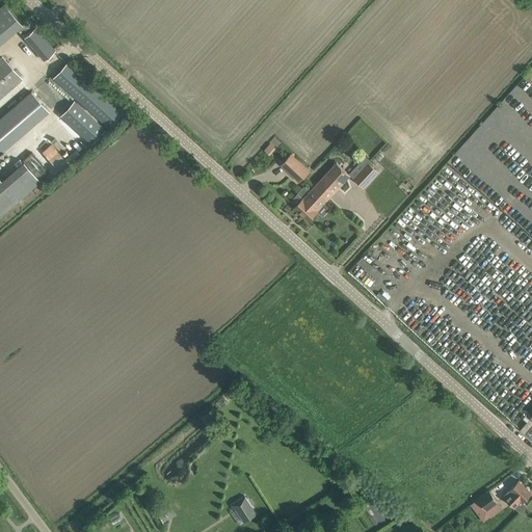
[(0,43),(23,24),(5,2),(0,6),(0,43)]
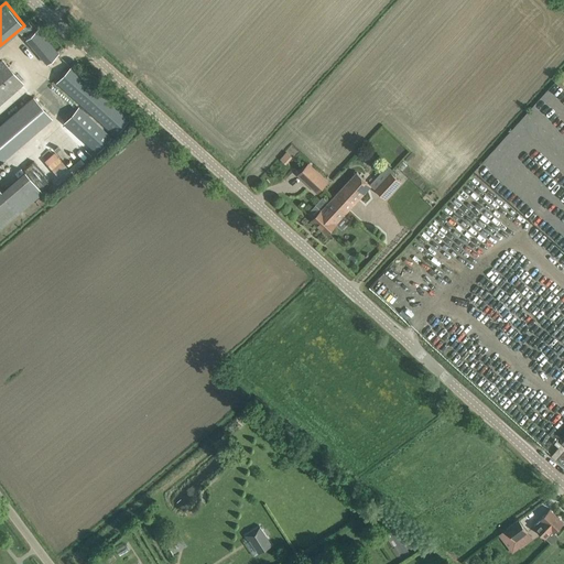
[(38,30),(26,39),(47,63),(58,54),(38,30)]
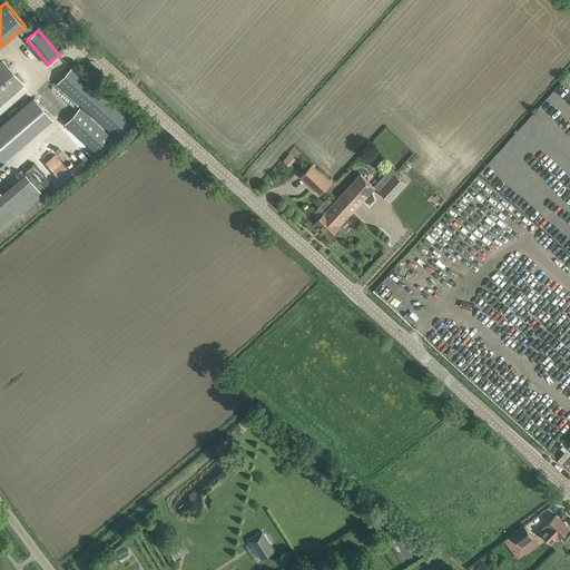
[(0,105),(22,86),(1,61),(0,61),(0,105)]
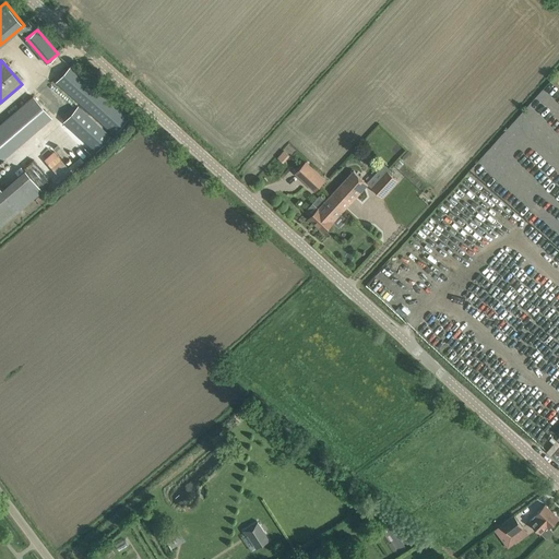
[(70,66),(56,81),(115,134),(129,119),(70,66)]
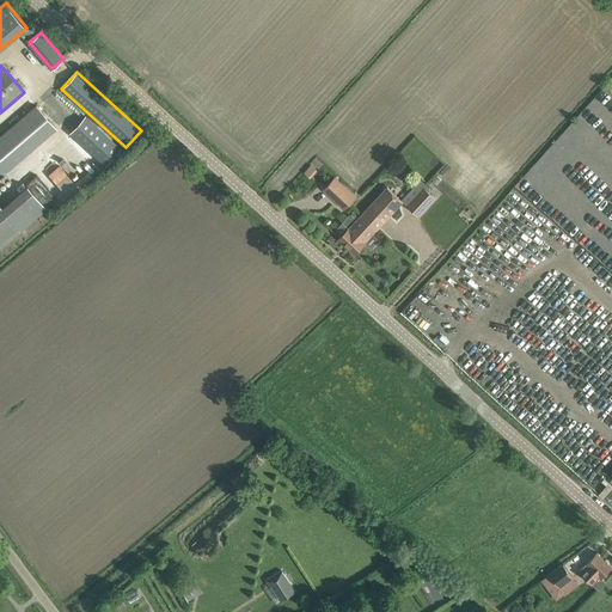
[(36,105),(0,135),(0,175),(55,127),(36,105)]
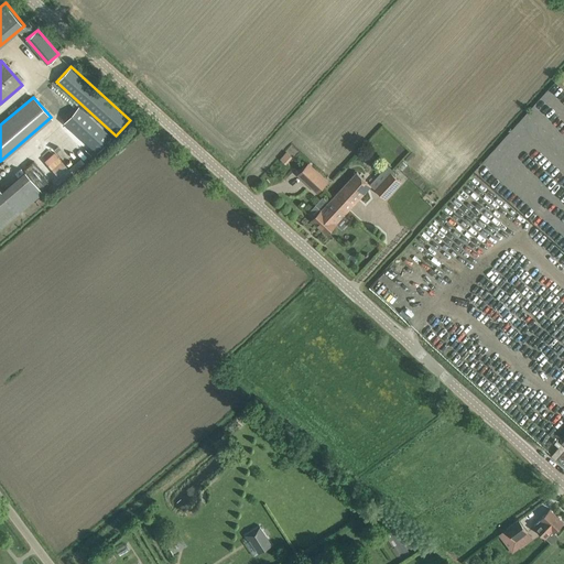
[(78,106),(64,122),(97,152),(111,137),(78,106)]
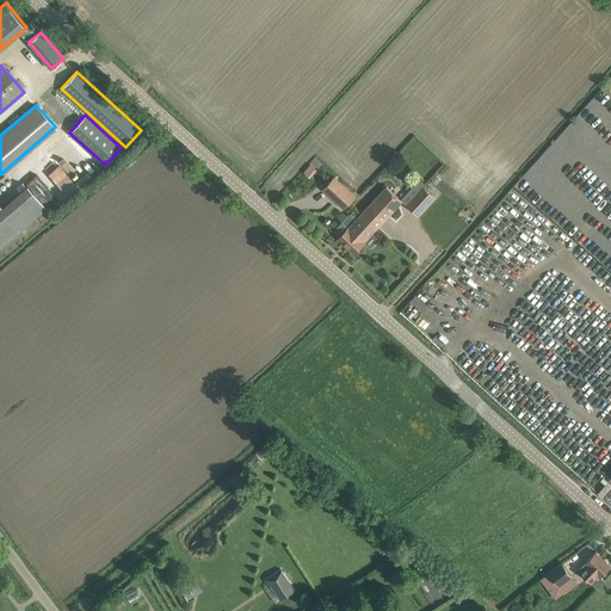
[(48,187),(57,197),(69,185),(61,176),(48,187)]
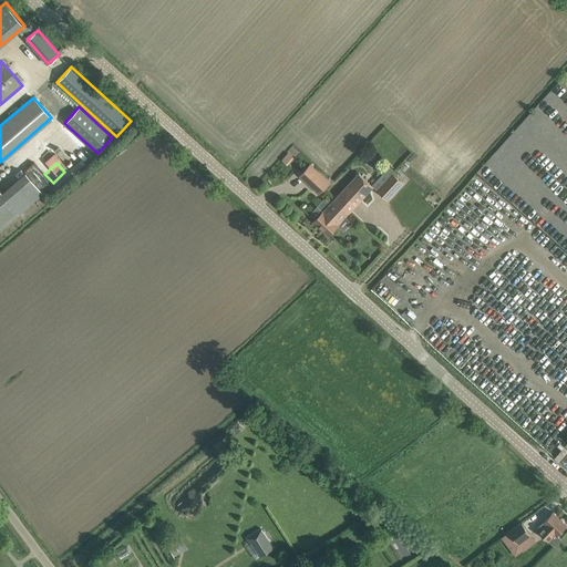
[(310,165),(300,175),(319,193),(329,183),(310,165)]
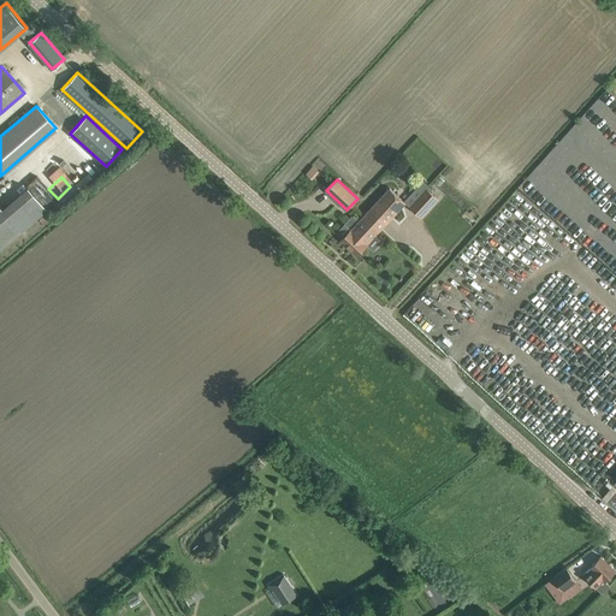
[(438,199),(430,190),(432,188),(425,181),(406,202),(410,207),(421,217),(438,199)]
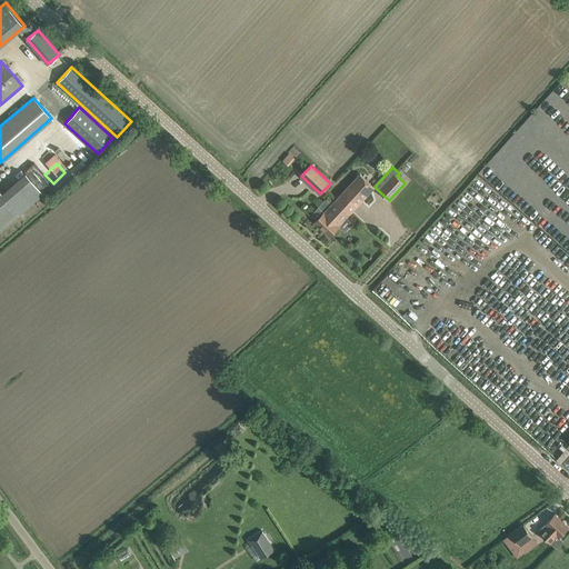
[(0,191),(0,229),(42,193),(25,172),(1,193),(0,191)]
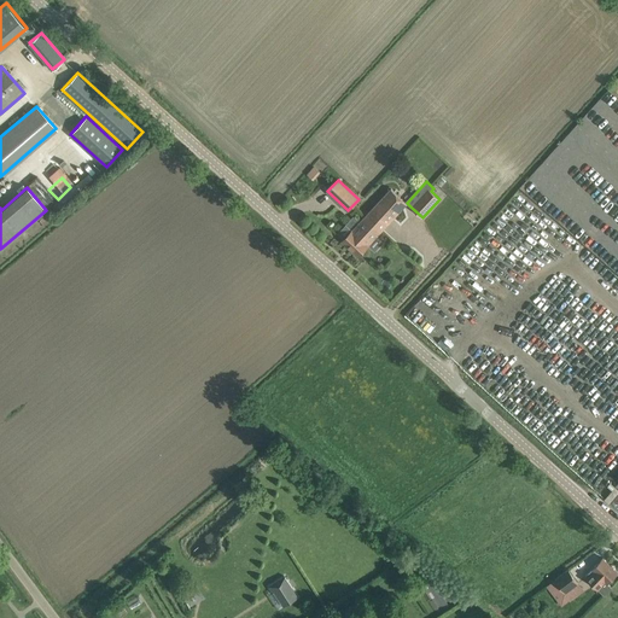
[(391,188),(366,216),(382,231),(407,203),(391,188)]
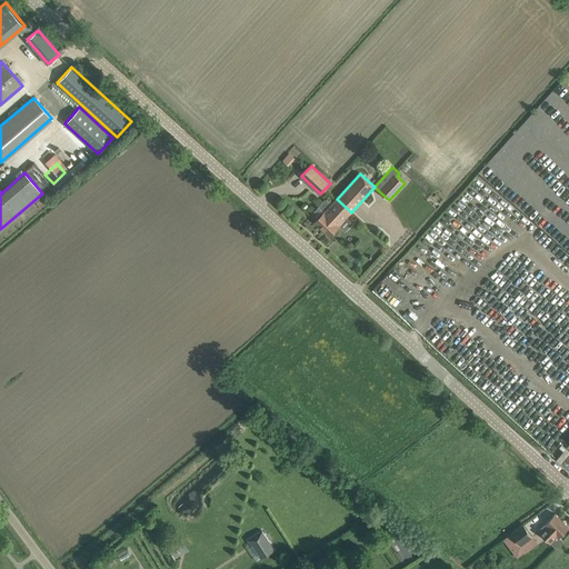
[(322,213),(315,222),(330,236),(338,228),(340,226),(339,225),(351,212),(337,199),(325,211),(322,213)]
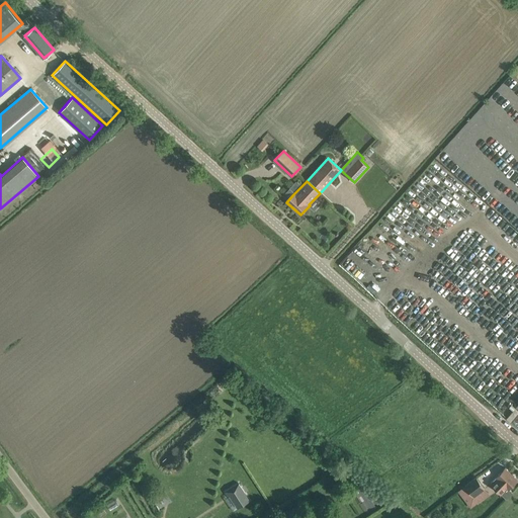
[(490,484),(506,499),(513,493),(510,489),(517,480),(505,467),(498,475),(496,477),(490,484)]
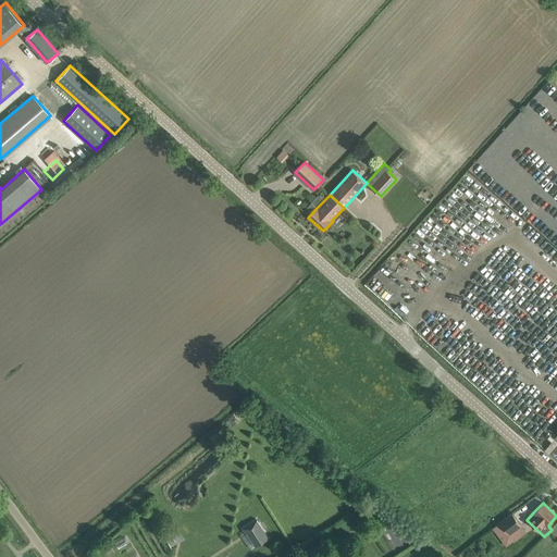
[(500,522),(493,527),(503,540),(509,534),(521,525),(512,514),(500,522)]
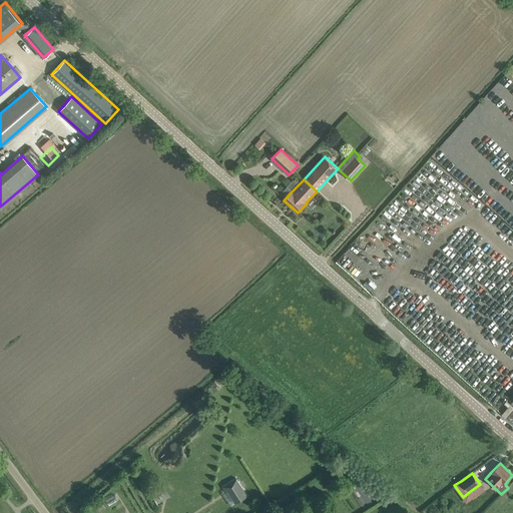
[(241,504),(249,499),(238,481),(225,490),(228,495),(229,494),(232,498),(236,496),(241,504)]
